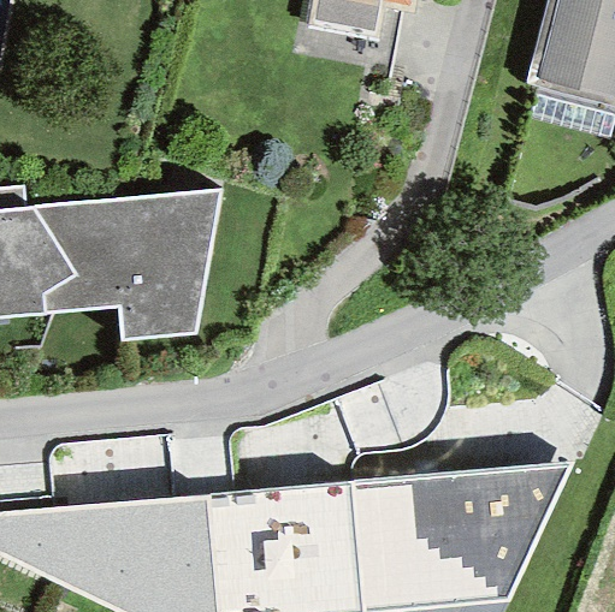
[(408,1),(408,0),(311,0),(307,23),(376,35),(382,0),(401,0),(408,1)]
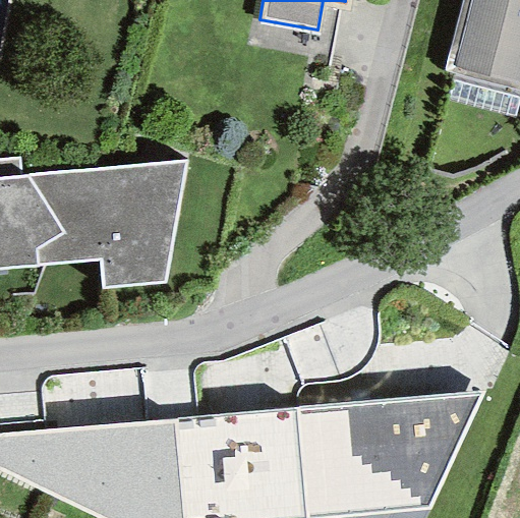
[(460,0),(443,68),(519,89),(519,0),(460,0)]
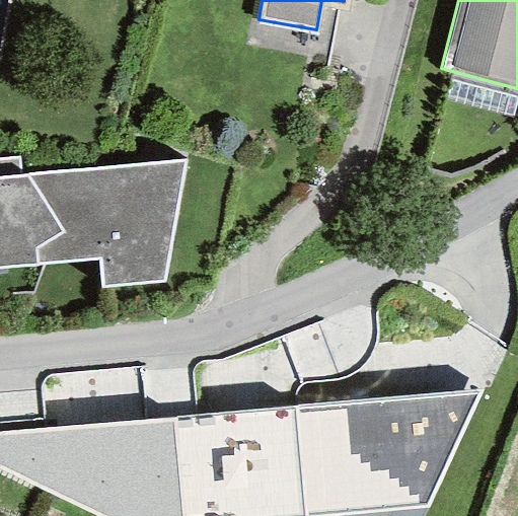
[(0,157),(0,266),(98,256),(100,286),(163,280),(186,159),(20,173),(18,155),(0,157)]
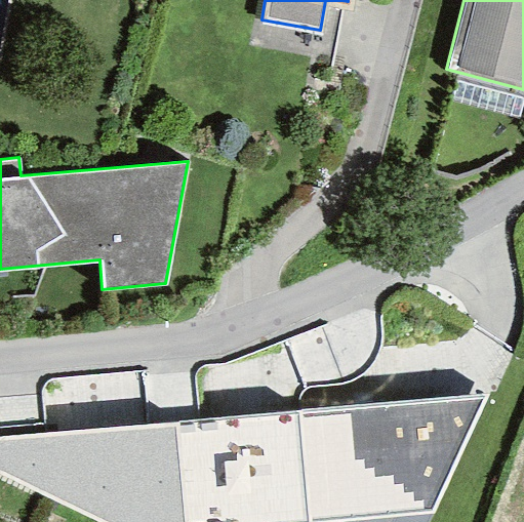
[(486,393),(298,409),(309,521),(323,520),(432,510),(486,393)]
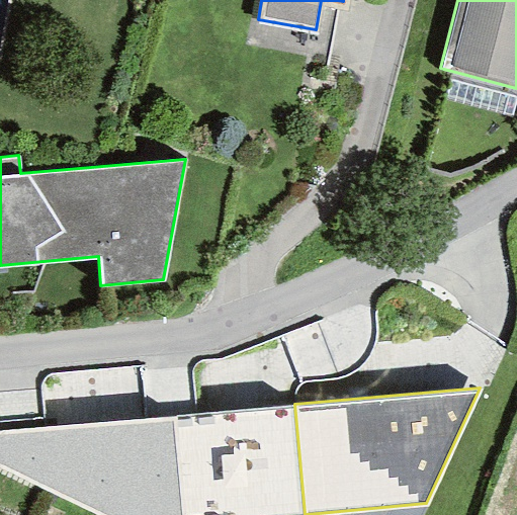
[(297,514),(305,514),(294,404),(176,413),(176,416),(174,416),(182,514),(297,514)]
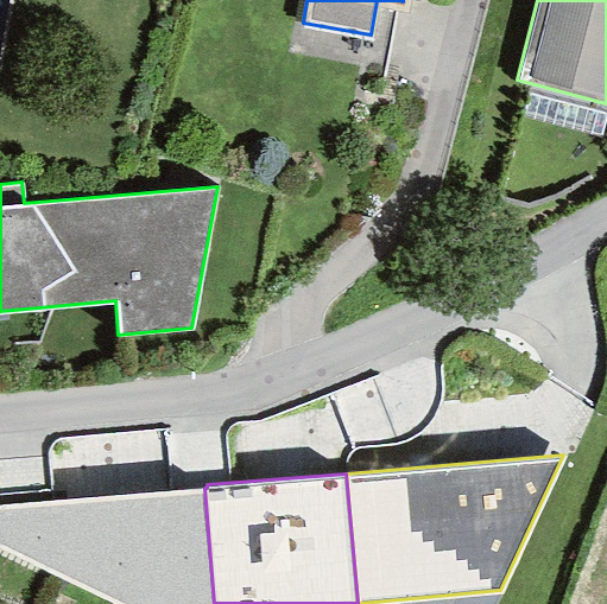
[(214,603),(204,488),(99,494),(106,596),(124,603),(214,603)]
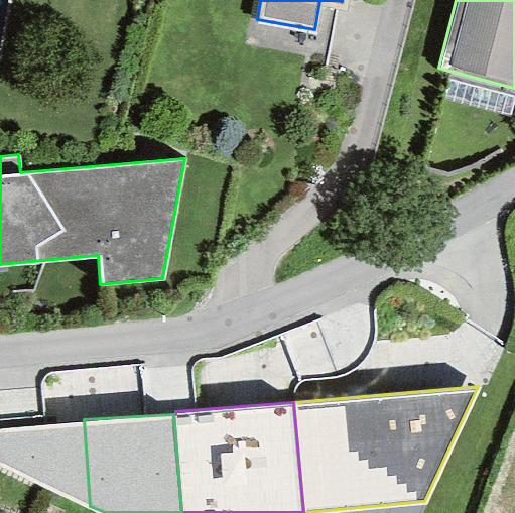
[(0,464),(90,506),(84,419),(0,427),(0,464)]
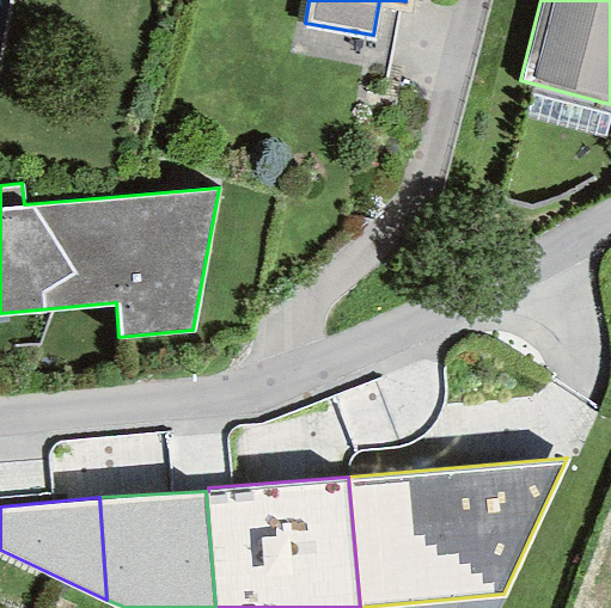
[(382,607),(496,607),(503,594),(377,606),(382,607)]
